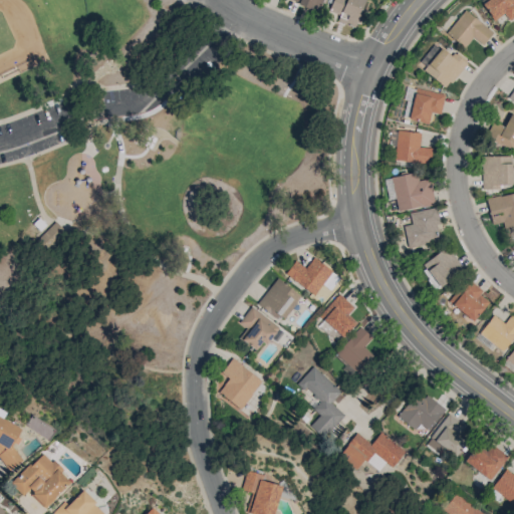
[(288,0),(316,11),(320,0),(288,0)]
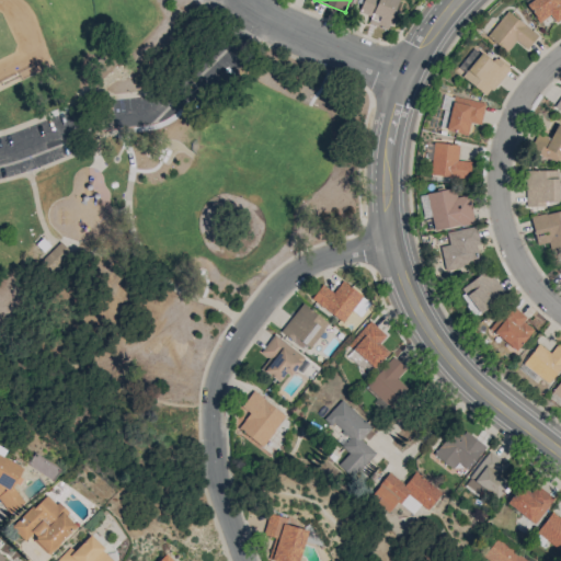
[(397,0),(363,0),(358,18),(390,26),(397,0)]
